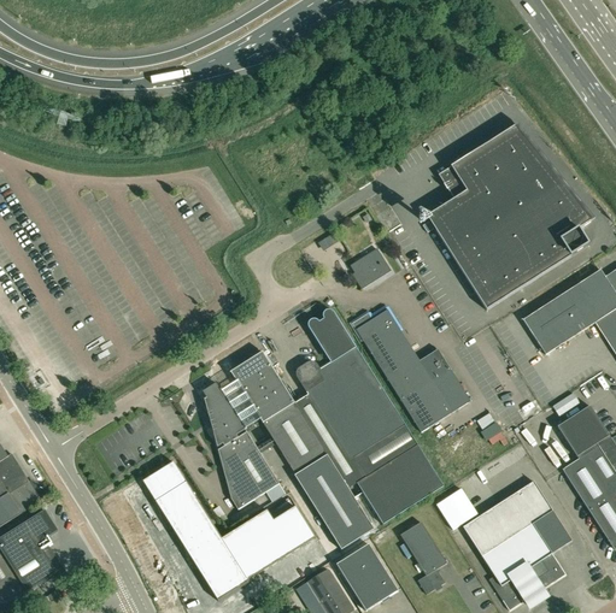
[(514,124),(438,172),(453,198),(427,214),(435,228),(486,307),(587,242),(578,227),(593,217),(517,122),(514,124)]
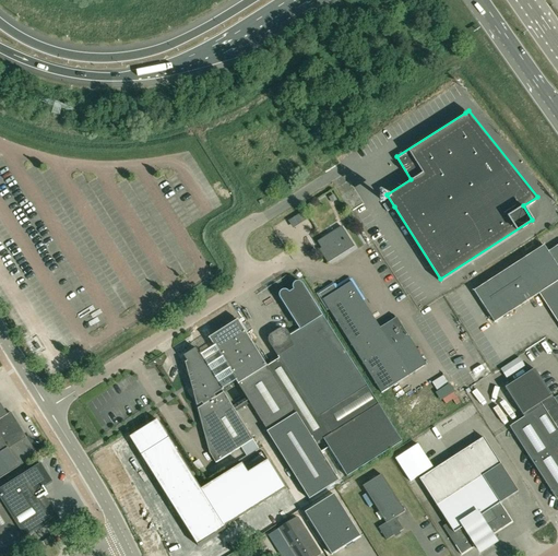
[(327,260),(340,251),(353,244),(341,223),(323,234),(328,240),(325,243),(327,245),(320,249),(327,260)]
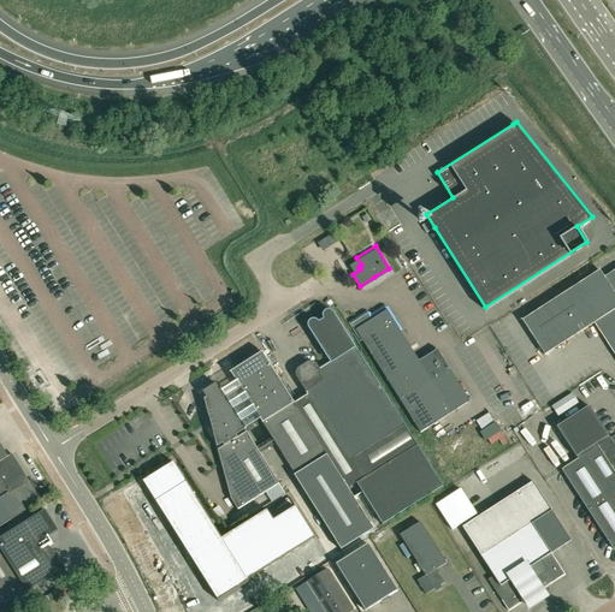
[(598,267),(521,318),(544,352),(595,319),(614,350),(614,267),(603,275),(598,267)]
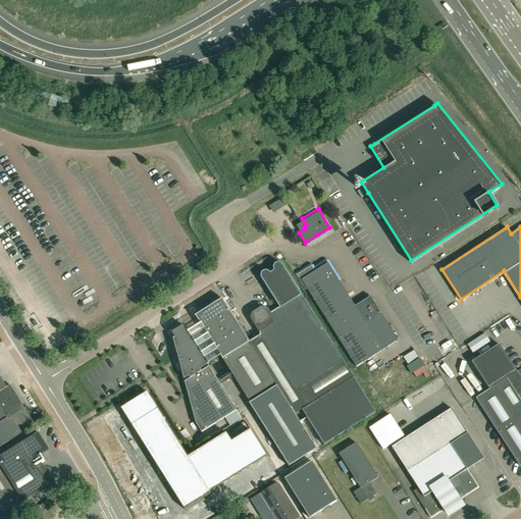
[(311,295),(355,364),(371,390),(413,363),(397,338),(369,294),(354,304),(337,277),(334,273),(336,272),(334,268),(332,269),(326,260),(324,262),(323,260),(320,259),(313,264),(312,262),(309,261),(296,270),(311,295)]
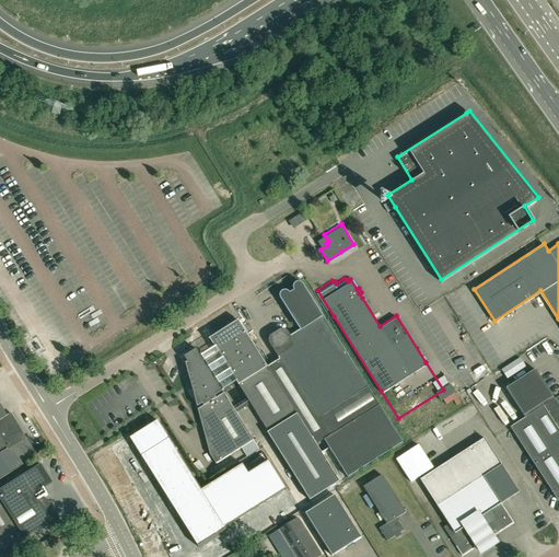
[(269,361),(281,380),(300,409),(318,439),(322,437),(346,475),(403,439),(380,402),(377,402),(367,384),(340,341),(322,313),(302,281),(301,280),(300,280),(299,279),(298,279),(297,279),(295,280),(294,280),(293,281),(293,282),(292,283),(292,285),(292,286),(292,287),(293,288),(289,290),(288,290),(288,289),(287,288),(286,288),(284,288),(283,288),(282,288),(281,289),(280,289),(280,290),(279,290),(279,291),(279,292),(279,293),(279,294),(279,296),(299,327),(289,334),(287,329),(284,327),(282,326),(280,326),(278,327),(271,332),(269,334),(268,336),(269,341),(278,356),(269,361)]
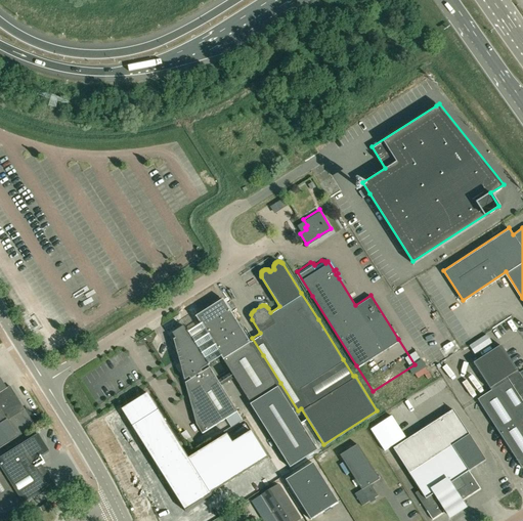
[(220,383),(232,374),(250,401),(280,383),(263,355),(252,338),(249,340),(225,303),(221,297),(194,314),(200,322),(187,331),(207,362),(220,354),(222,357),(228,366),(215,376),(220,383)]
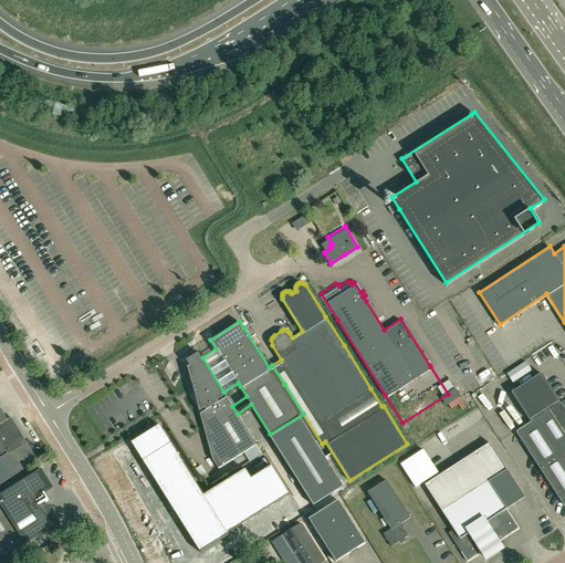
[(232,406),(229,399),(223,392),(202,357),(197,350),(185,357),(189,365),(187,366),(199,385),(192,388),(200,399),(205,407),(199,410),(211,456),(217,466),(255,441),(238,414),(232,406)]
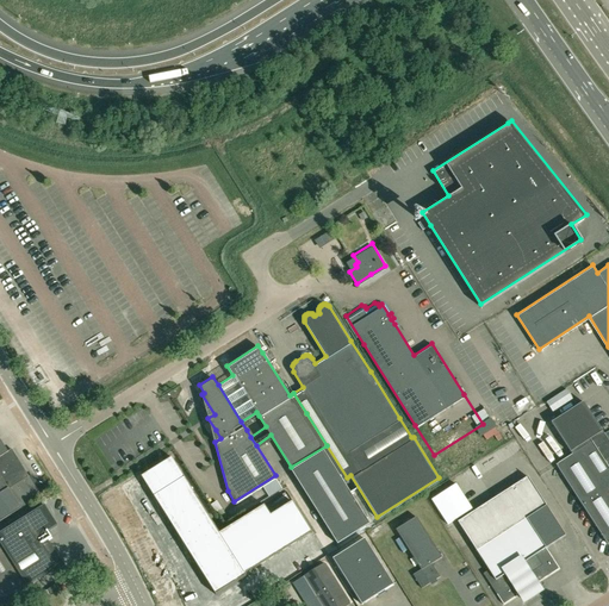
[(608,426),(603,431),(582,399),(550,419),(571,451),(554,462),(606,541),(608,537),(608,426)]
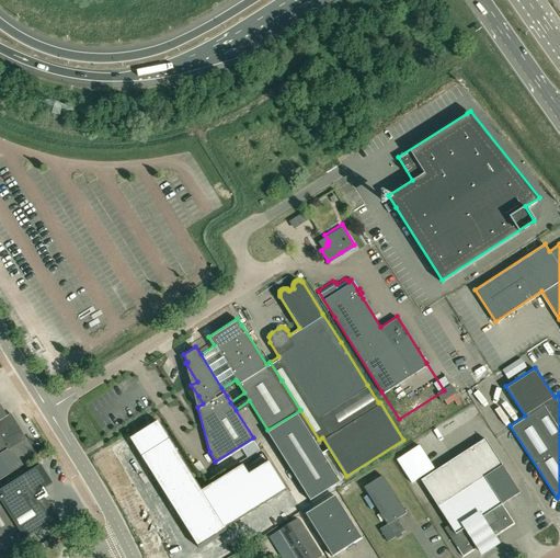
[(7,412),(0,402),(0,476),(36,454),(10,410),(7,412)]
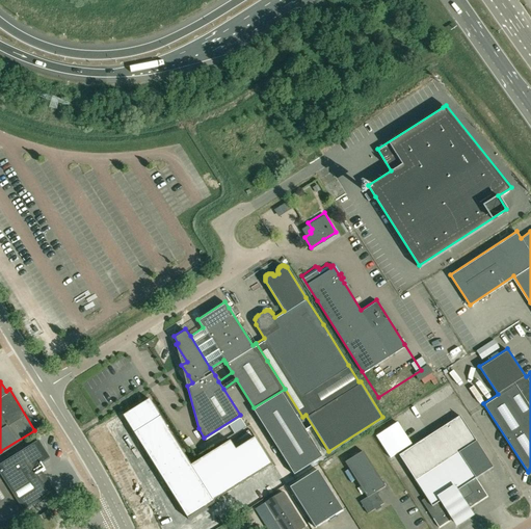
[(285,389),(254,407),(253,407),(293,472),(321,454),(299,419),(302,417),(285,389)]
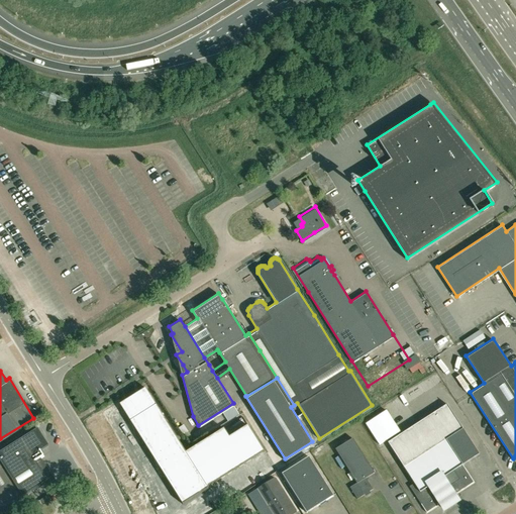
[(119,401),(118,401),(119,402),(182,502),(208,486),(207,484),(263,448),(241,414),(185,449),(144,385),(144,386),(119,401)]
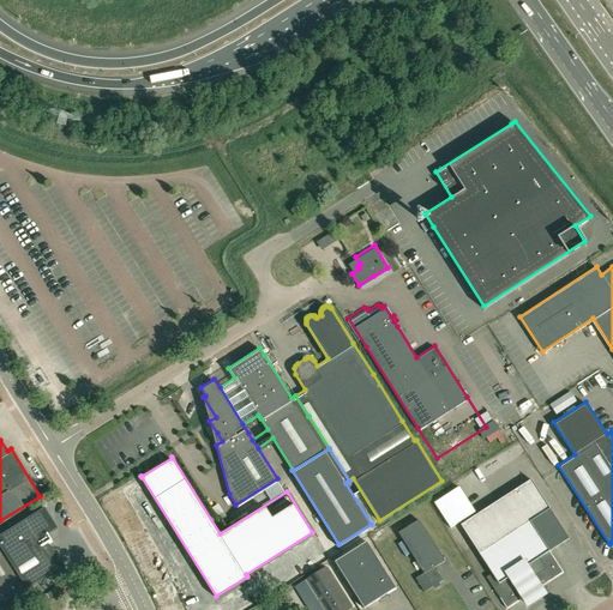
[(460,521),(491,571),(486,574),(499,596),(505,605),(520,596),(518,595),(521,595),(524,599),(530,596),(532,597),(538,593),(536,592),(542,587),(539,583),(540,581),(541,583),(562,569),(548,549),(568,536),(548,506),(529,477),(463,520),(460,521)]
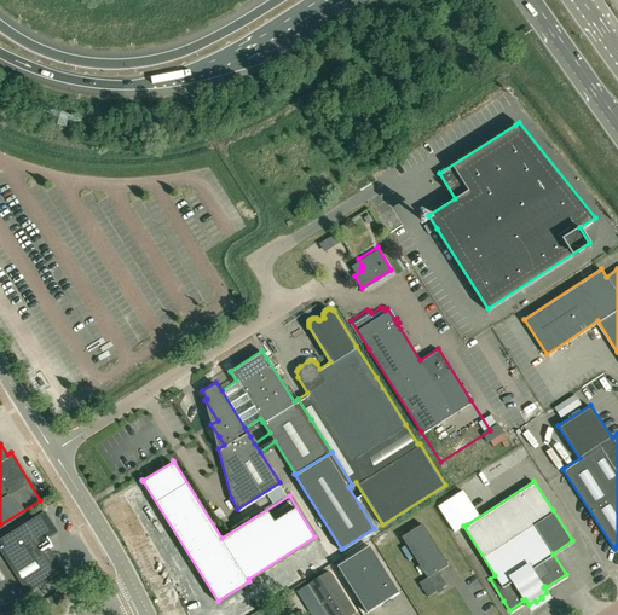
[(462,488),(437,505),(452,529),(478,514),(462,488)]
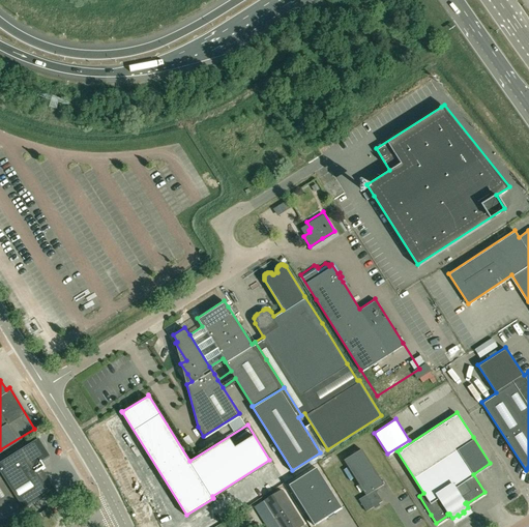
[(0,518),(1,520),(23,506),(49,490),(36,470),(45,465),(40,459),(49,454),(37,436),(0,459),(0,518)]
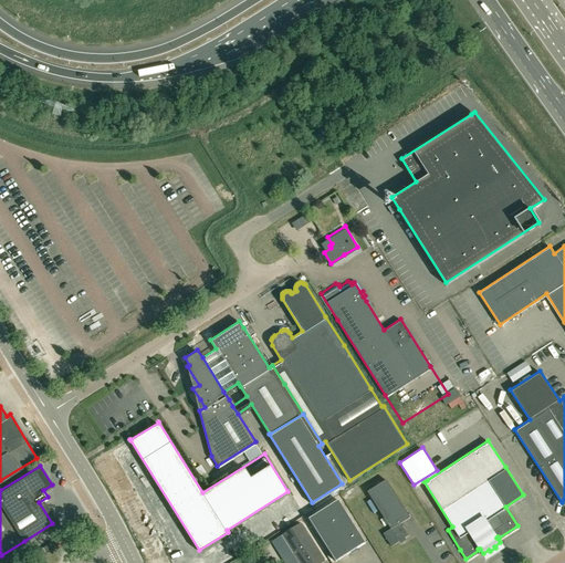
[(385,477),(366,489),(389,527),(383,531),(390,543),(407,533),(399,521),(408,514),(385,477)]
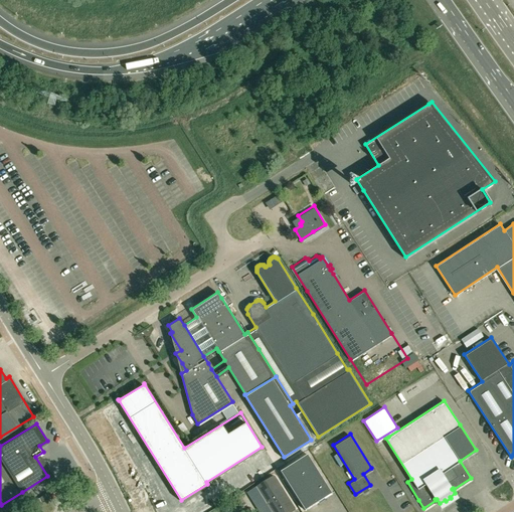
[(331,491),(307,452),(280,469),(304,508),(331,491)]
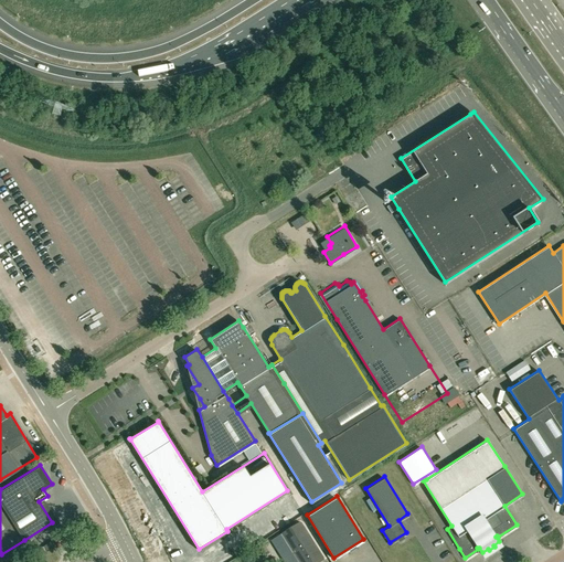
[(294,561),(288,553),(293,550),(299,561),(315,561),(322,557),(299,520),(280,531),(286,540),(282,542),(276,534),(259,544),(270,561),(294,561)]
